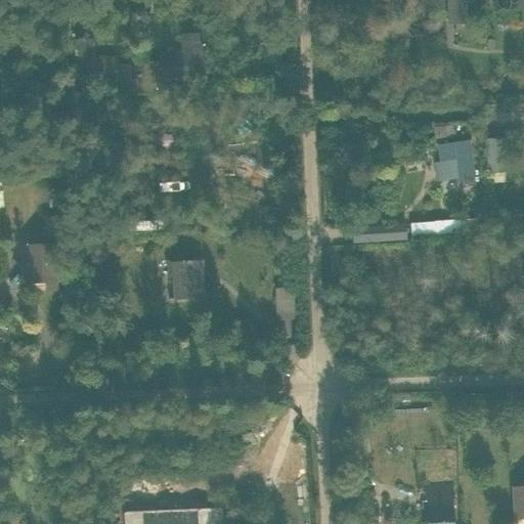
[(464,23),(464,4),(473,4),(473,0),(451,0),(451,23),(464,23)]
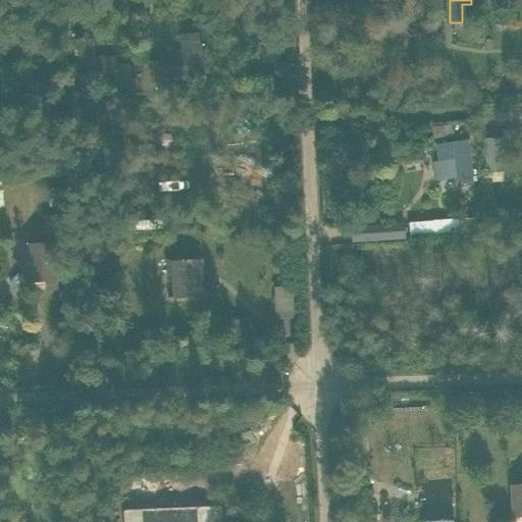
[(521,0),(489,0),(489,10),(521,11),(521,0)]
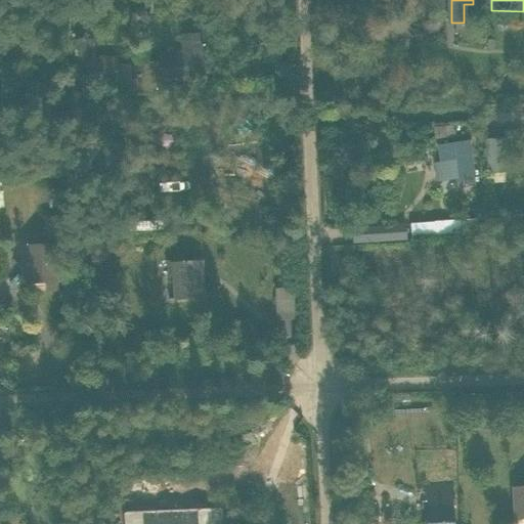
[(117,96),(163,94),(162,85),(194,84),(194,87),(185,87),(186,92),(203,92),(203,83),(204,83),(203,35),(181,35),(181,53),(159,54),(159,62),(130,64),(130,66),(117,67),(117,56),(95,57),(94,40),(72,41),(75,88),(116,86),(117,96)]
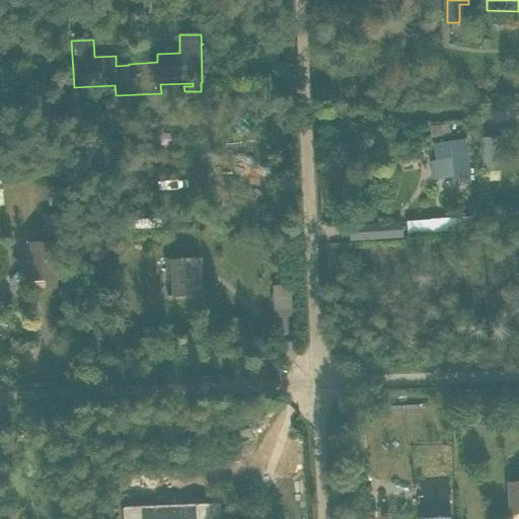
[(430,138),(449,136),(448,126),(429,128),(430,138)]
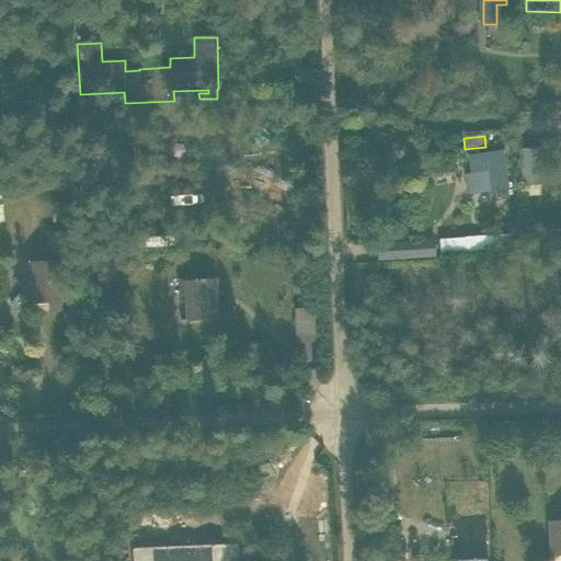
[(524,189),(545,186),(541,149),(521,150),(524,189)]
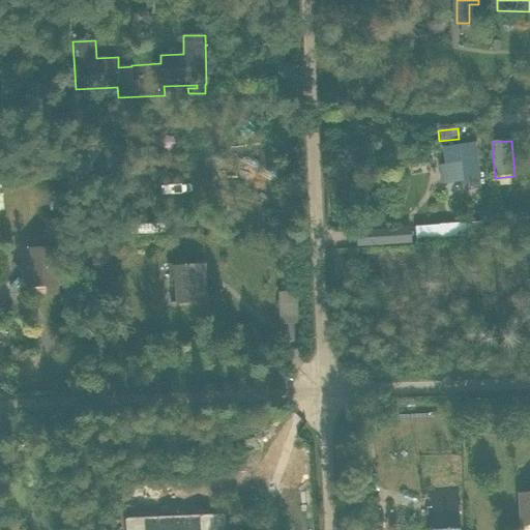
[(461,192),(480,188),(473,144),(443,149),(445,165),(439,166),(442,184),(460,181),(461,192)]
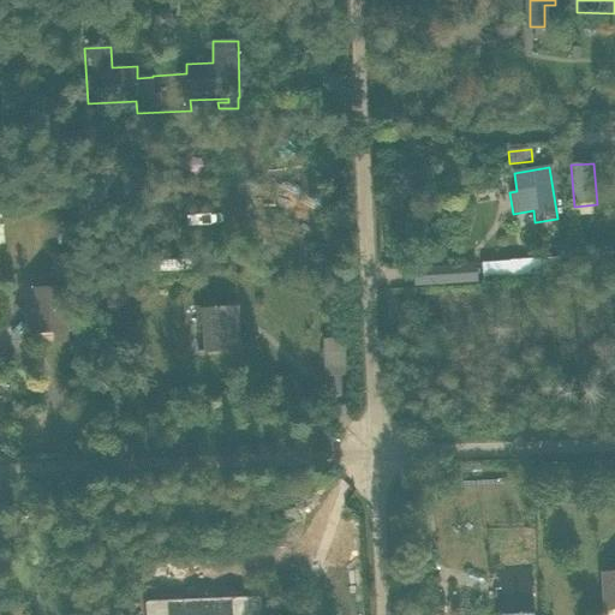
[(52,282),(72,281),(71,261),(75,261),(75,256),(65,257),(65,255),(51,256),(52,282)]
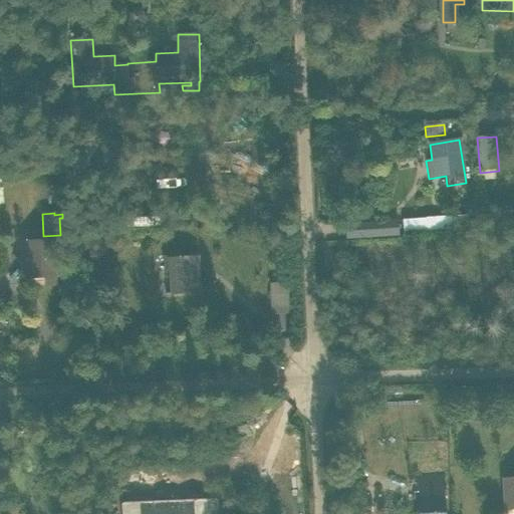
[(468,232),(467,216),(427,218),(424,219),(403,221),(404,236),(426,235),(428,236),(468,232)]
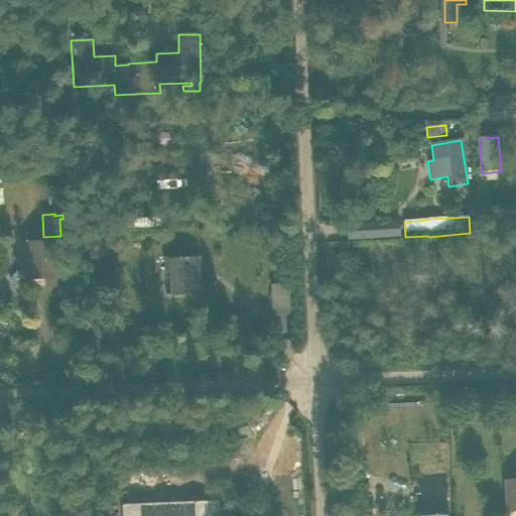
[(372,239),(400,237),(399,223),(372,224),(372,239)]
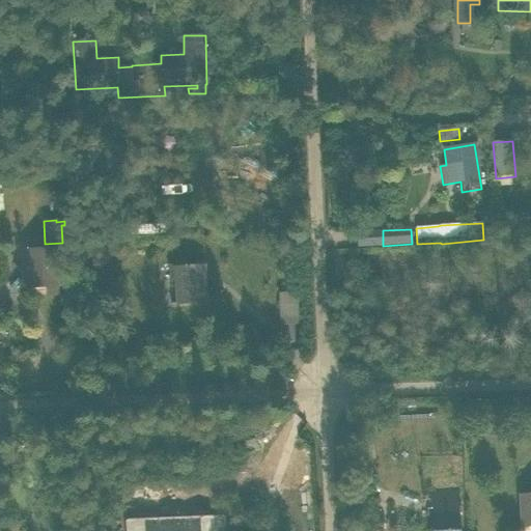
[(59,287),(61,287),(59,248),(23,249),(25,289),(46,288),(47,297),(59,297),(59,287)]
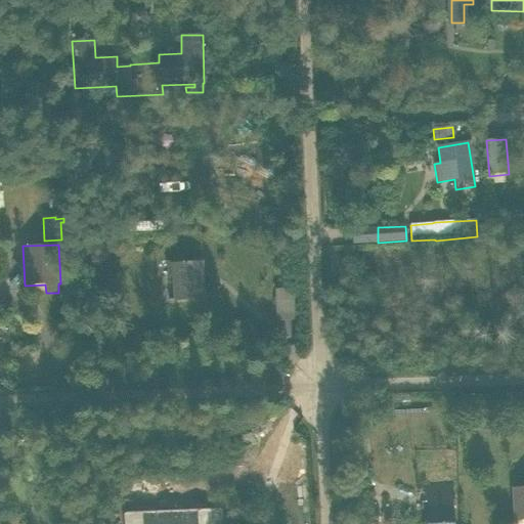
[(173,301),(205,300),(203,261),(165,263),(165,267),(167,267),(167,274),(166,275),(166,278),(172,278),(173,301)]
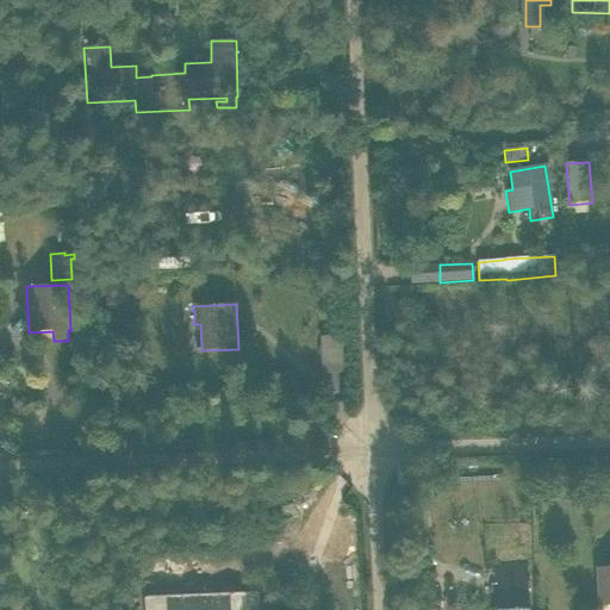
[(321,374),(349,373),(347,336),(319,336),(321,374)]
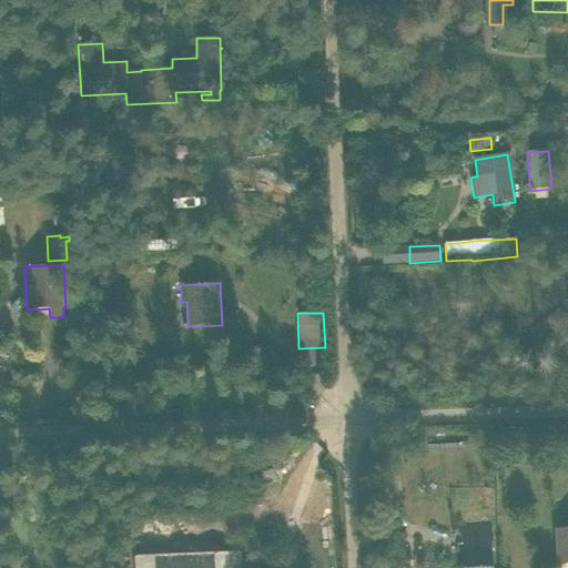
[(458,567),(490,567),(490,526),(456,527),(457,553),(462,553),(463,566),(458,566),(458,567)]
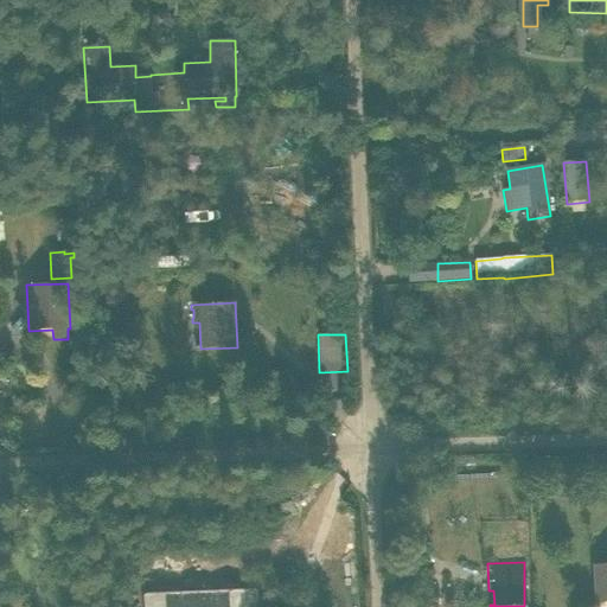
[(595,604),(606,602),(606,564),(593,566),(595,604)]
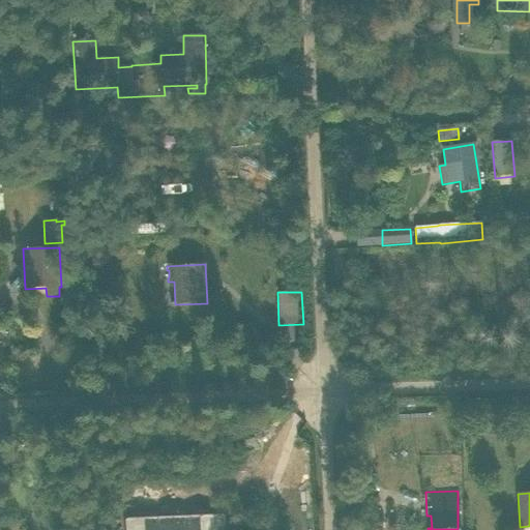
[(127,520),(127,529),(216,529),(216,517),(127,520)]
